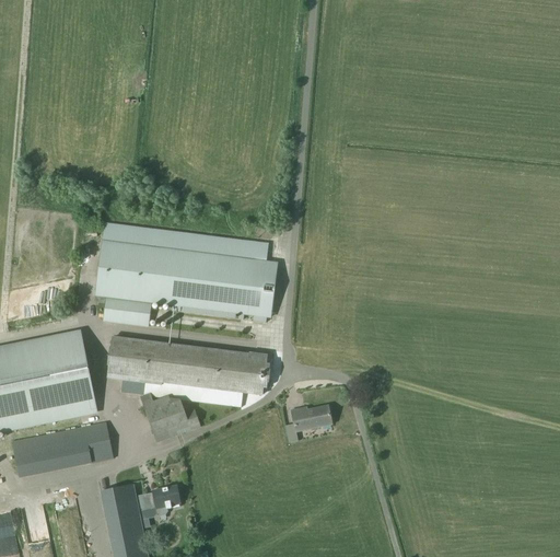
[(104,223),(102,240),(94,300),(105,301),(103,320),(148,325),(151,300),(171,303),(172,309),(243,317),(243,312),(253,313),(253,318),(266,320),(267,314),(270,315),(277,262),(264,259),(266,242),(104,223)]
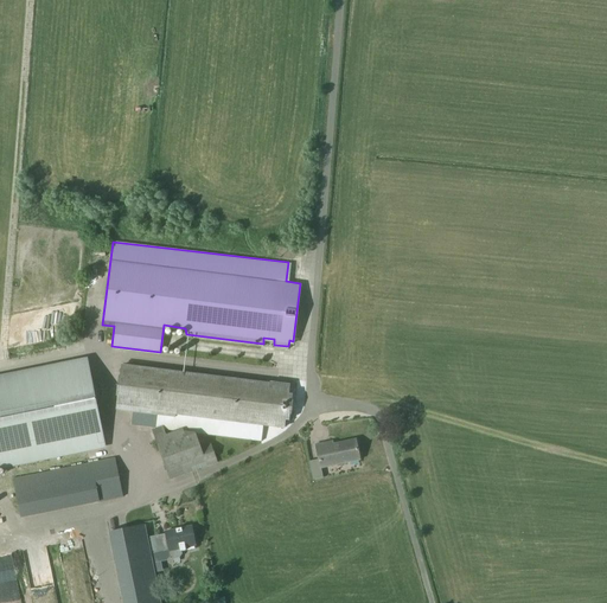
[(260,364),(273,365),(270,380),(269,380),(269,383),(121,365),(116,408),(174,415),(176,412),(285,425),(289,383),(287,383),(291,351),(262,347),(260,364)]
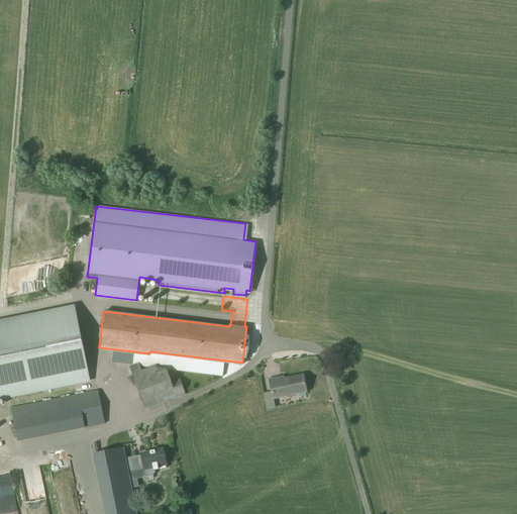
[(77,320),(74,304),(0,319),(0,397),(89,379),(81,342),(83,339),(83,336),(84,333),(83,330),(82,327),(81,325),(79,322),(77,320)]
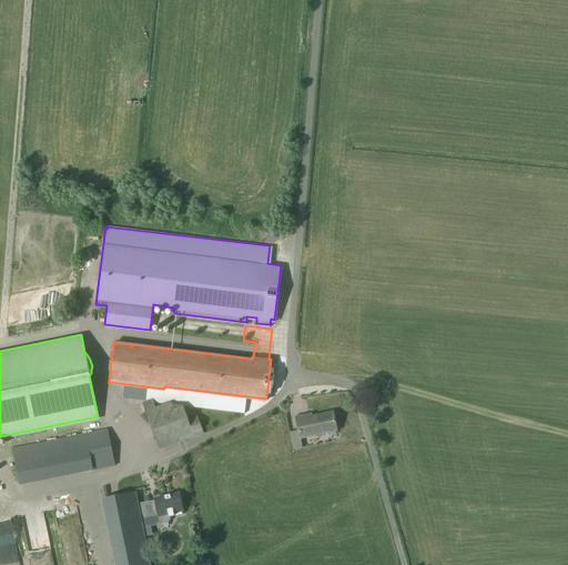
[(176,390),(166,387),(160,390),(141,396),(159,447),(203,431),(196,412),(185,416),(176,390)]
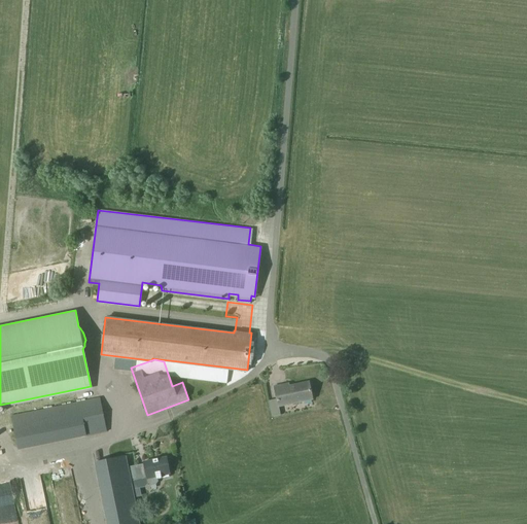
[(284,383),(275,385),(279,405),(313,397),(309,380),(285,385),(284,383)]
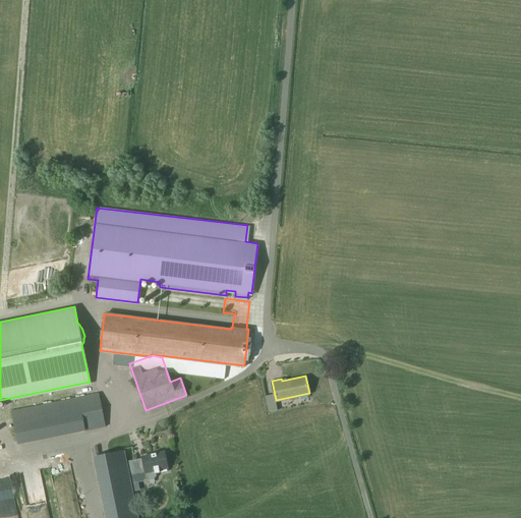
[(99,391),(79,396),(71,397),(11,409),(17,444),(106,425),(99,391)]
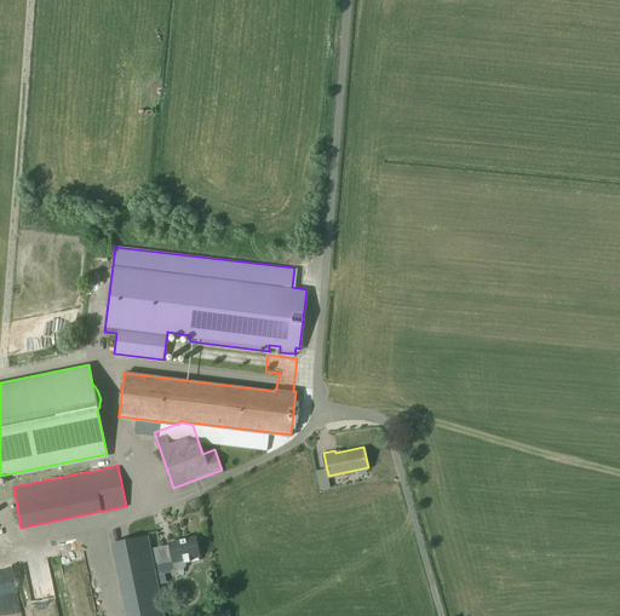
[(185,564),(184,562),(199,558),(197,554),(200,554),(195,536),(170,541),(170,543),(150,548),(148,535),(112,543),(127,615),(165,615),(154,563),(173,559),(174,566),(177,568),(183,566),(185,564)]
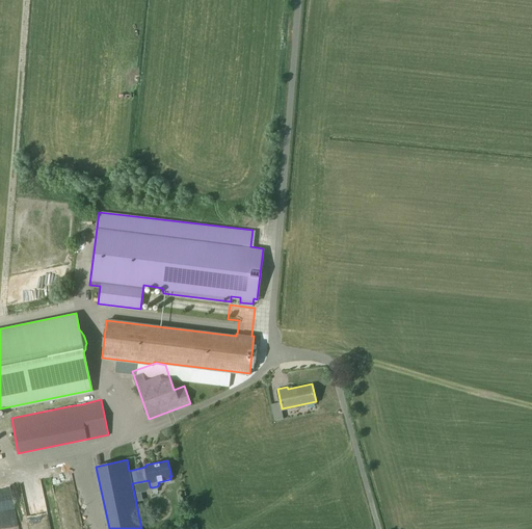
[(62,528),(80,528),(69,473),(51,476),(62,528)]
